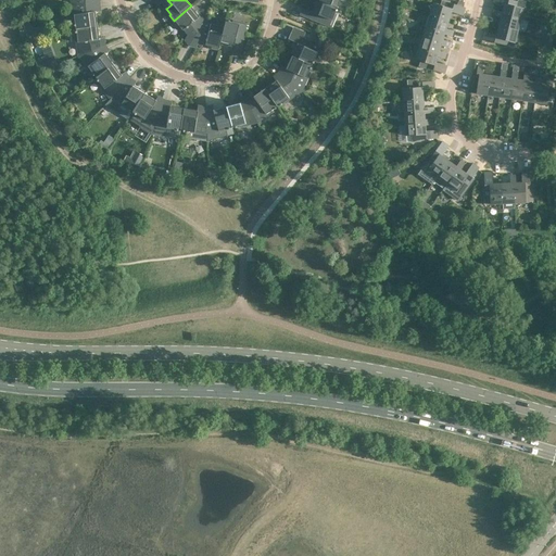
[(308,15),(307,17),(331,27),(337,15),(335,14),(336,11),(337,11),(338,10),(337,9),(337,8),(317,0),(312,12),(314,13),(313,15),(311,14),(308,15)]
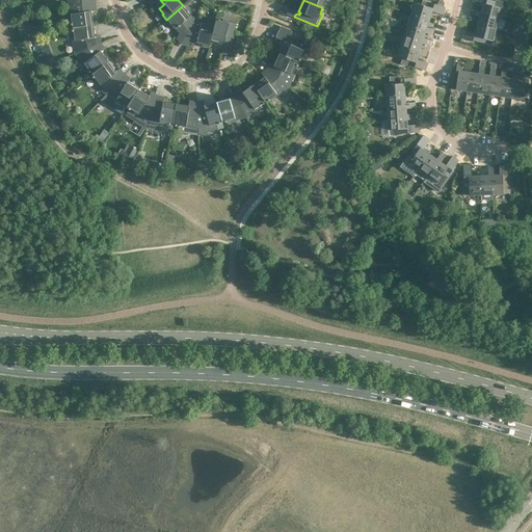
[(421,5),(415,3),(410,14),(429,19),(431,11),(443,15),(446,7),(423,0),(421,5)]
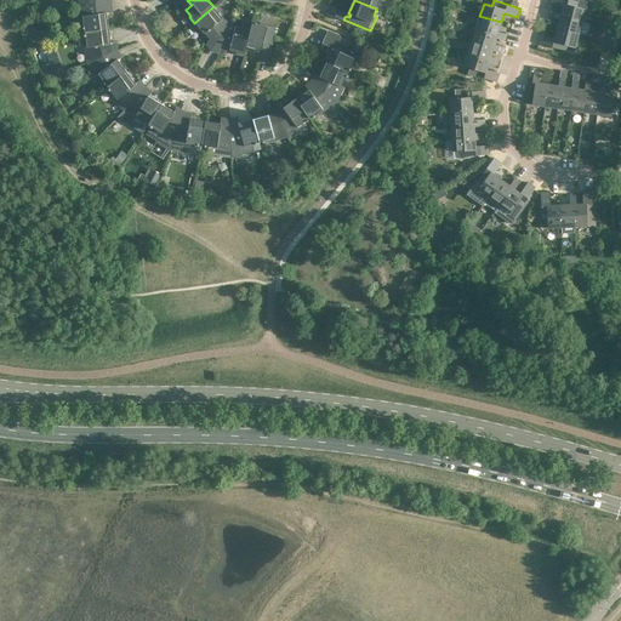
[(582,0),(577,0),(577,1),(573,0),(550,0),(550,4),(563,7),(560,13),(560,17),(582,22),(586,10),(585,9),(587,1),(582,0)]
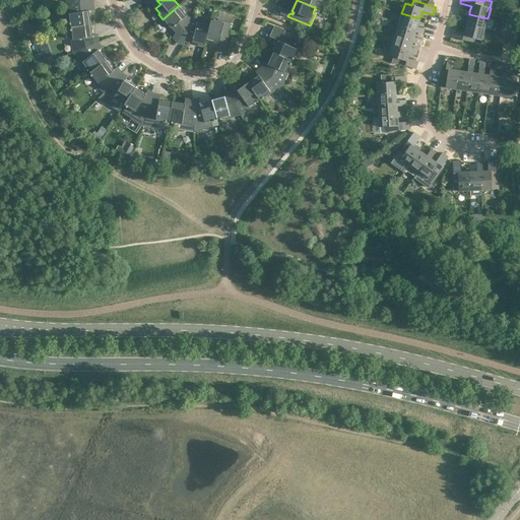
[(83,11),(82,4),(66,5),(68,20),(70,20),(71,22),(70,22),(70,24),(71,24),(71,26),(91,23),(89,10),(83,11)]
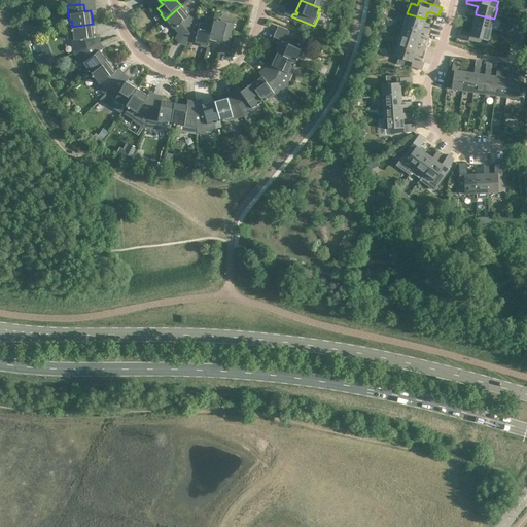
[(186,34),(194,22),(181,5),(165,20),(169,25),(170,24),(174,29),(179,25),(186,34)]
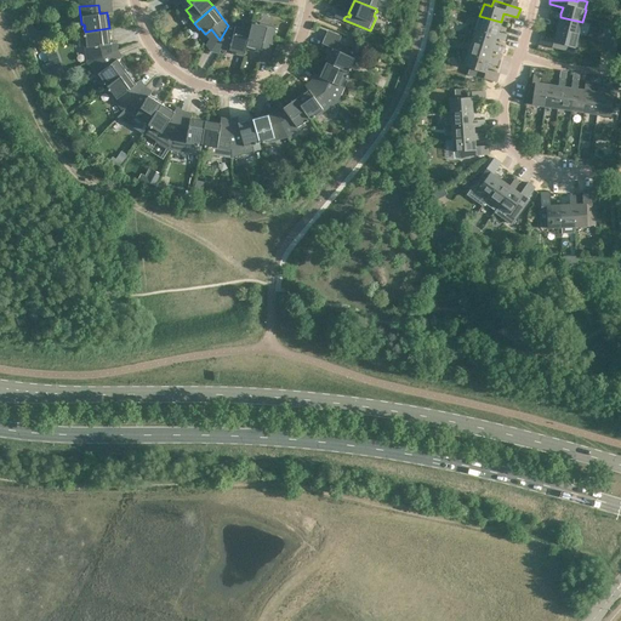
[(553,11),(552,15),(551,17),(559,20),(557,29),(579,35),(582,22),(560,17),(560,13),(553,11)]
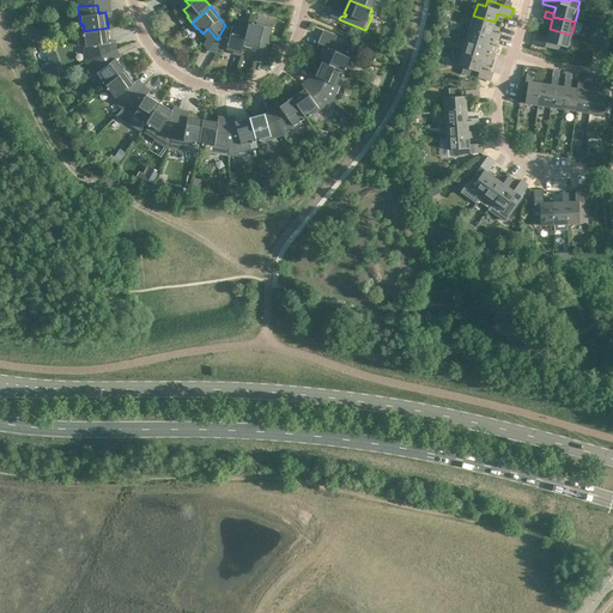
[(491,32),(495,22),(473,16),(469,28),(491,35),(490,38),(498,41),(499,35),(491,32)]
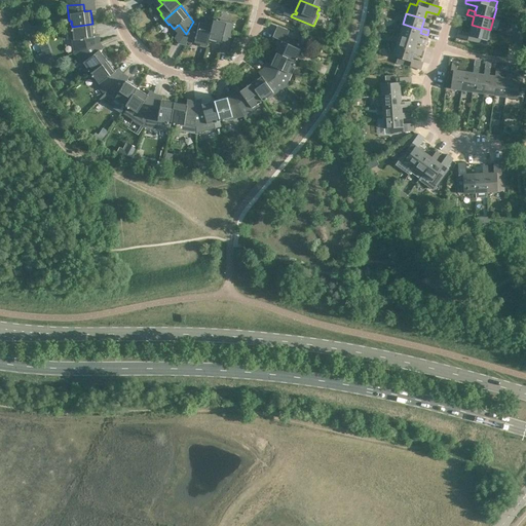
[(213,26),(210,40),(222,43),(223,40),(229,42),(234,23),(221,20),(220,22),(218,22),(218,21),(217,20),(216,21),(214,21),(213,26)]
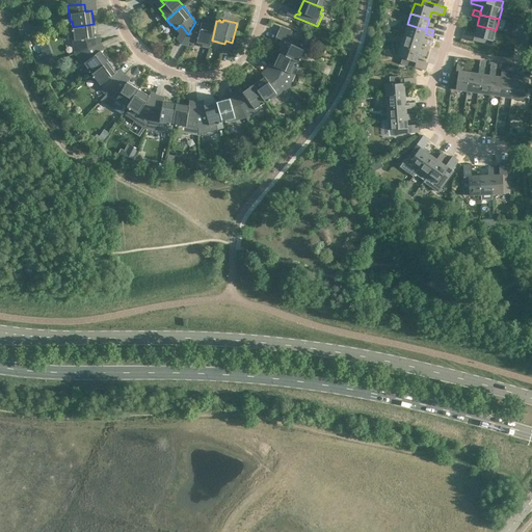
[(215,26),(195,22),(188,34),(200,36),(197,44),(205,45),(204,47),(210,49),(212,41),(215,26)]
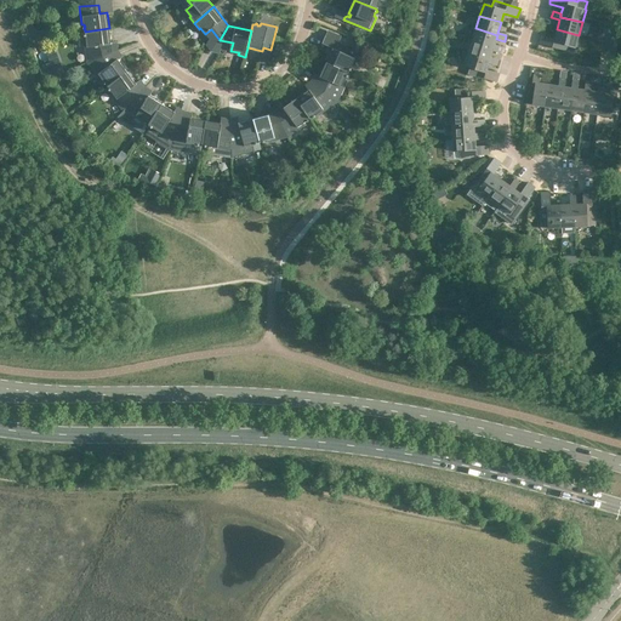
[(109,28),(85,32),(86,34),(85,34),(85,36),(86,36),(86,40),(84,40),(85,47),(87,47),(90,64),(106,56),(103,45),(112,44),(109,28)]
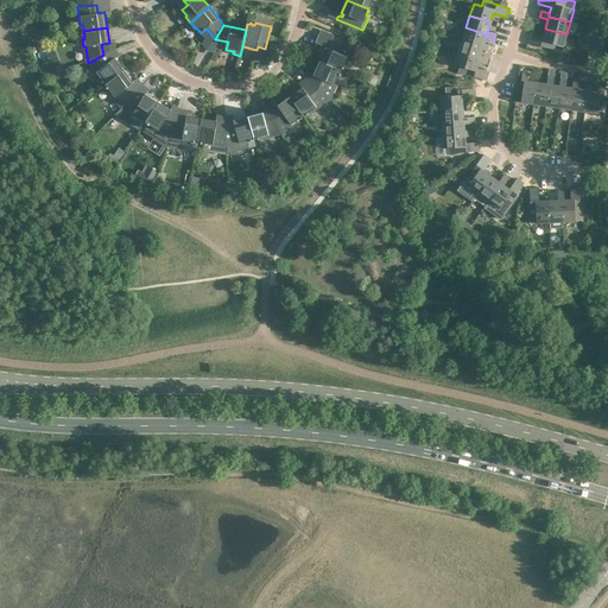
[(466,27),(462,40),(483,46),(482,50),(489,52),(492,46),(483,44),(486,38),(487,35),(466,27)]
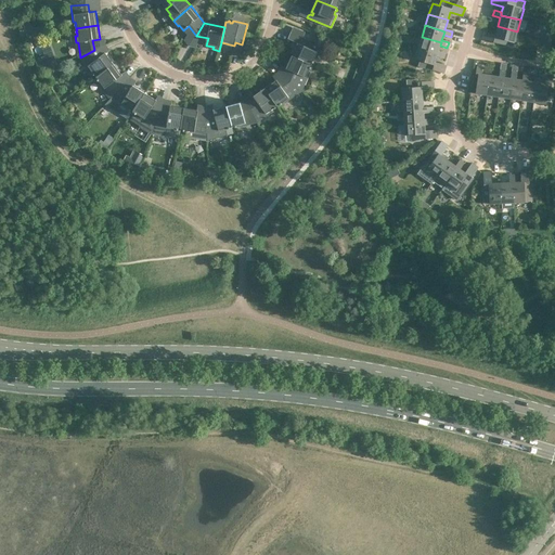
[(25,29),(26,36),(44,34),(43,26),(33,28),(25,29)]
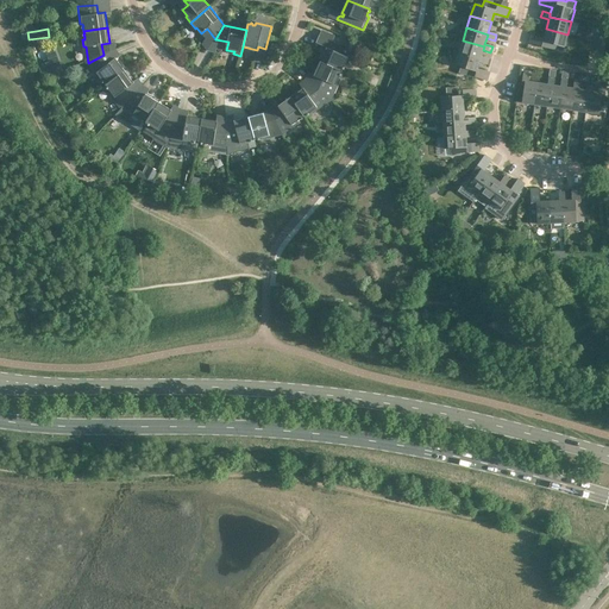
[(564,46),(567,35),(546,29),(544,38),(531,35),(528,43),(556,50),(557,45),(564,46)]
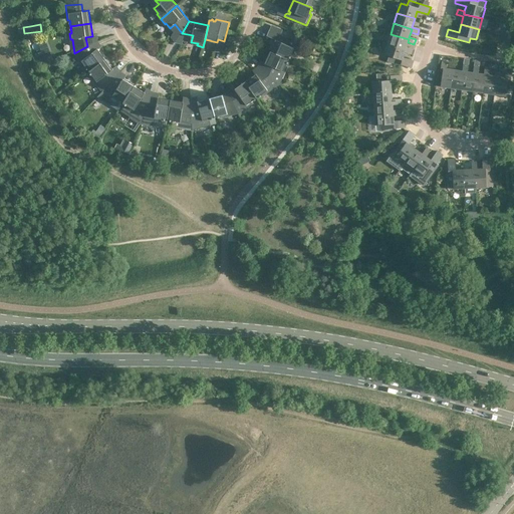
[(297,43),(269,30),(266,36),(275,40),(270,52),(288,60),(289,58),(290,58),(291,57),(290,57),(291,54),(292,55),(298,43),(297,43)]
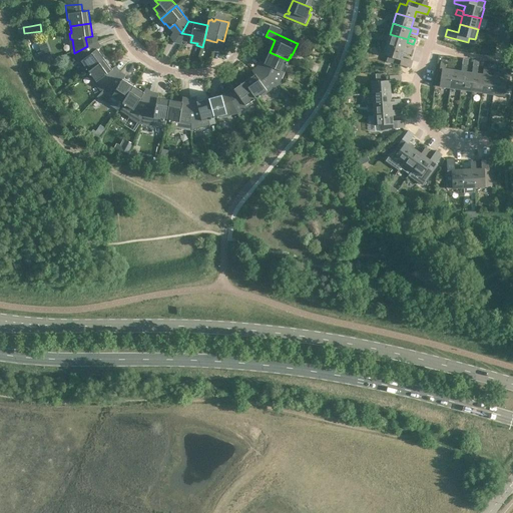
[(498,30),(496,42),(503,43),(504,31),(498,30)]
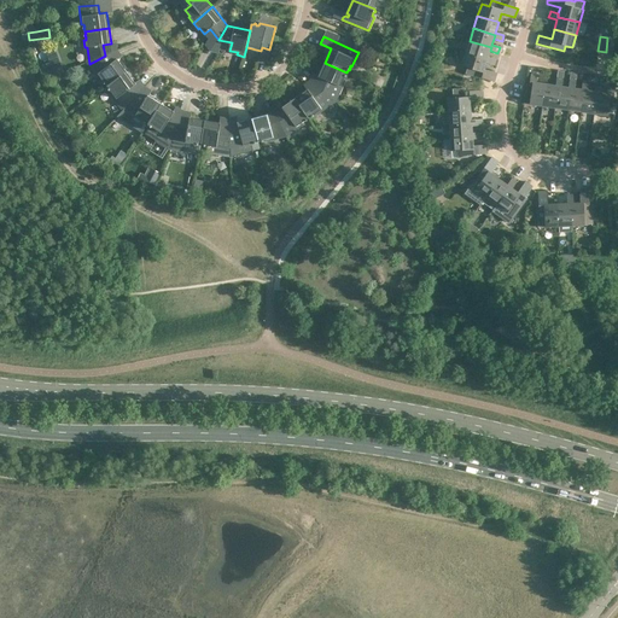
[(616,39),(607,38),(606,52),(613,53),(616,39)]
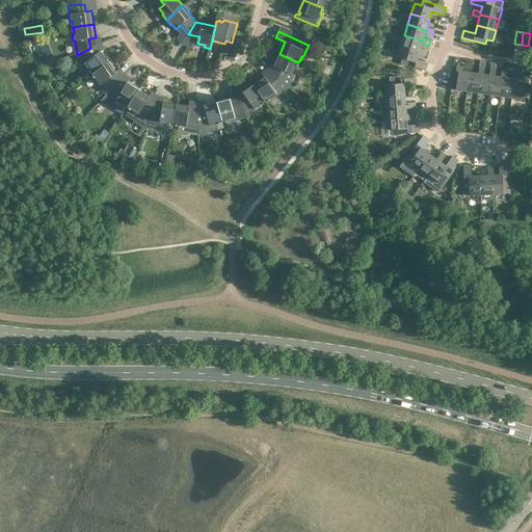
[(425,56),(427,51),(420,49),(422,44),(423,41),(404,35),(401,46),(419,52),(419,54),(425,56)]
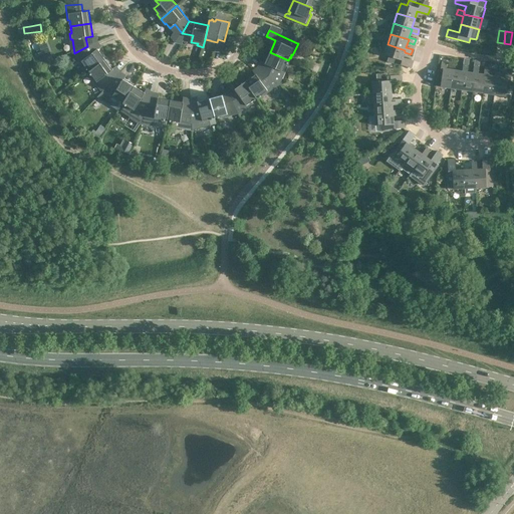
[(293,40),(301,44),(301,43),(303,39),(296,35),(293,40)]
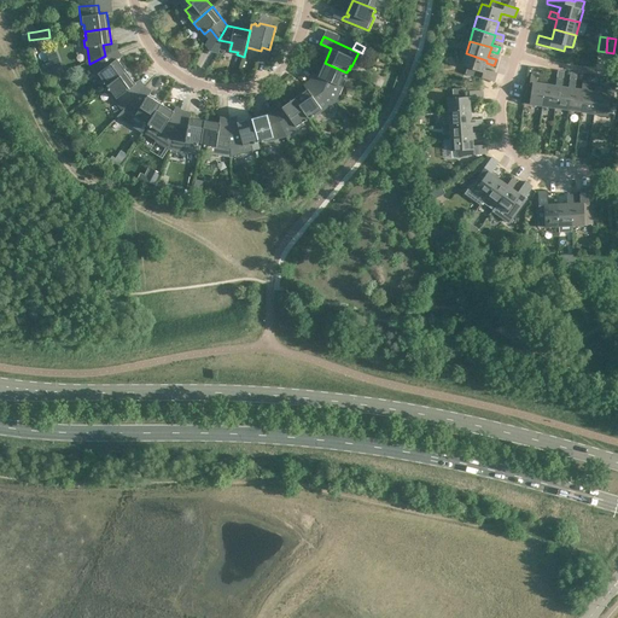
[(46,50),(50,60),(58,57),(54,46),(46,50)]
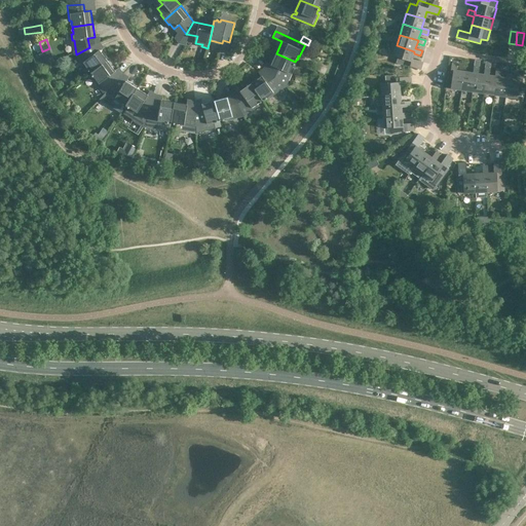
[(412,59),(414,53),(414,51),(397,45),(393,57),(407,61),(406,66),(421,70),(423,63),(412,59)]
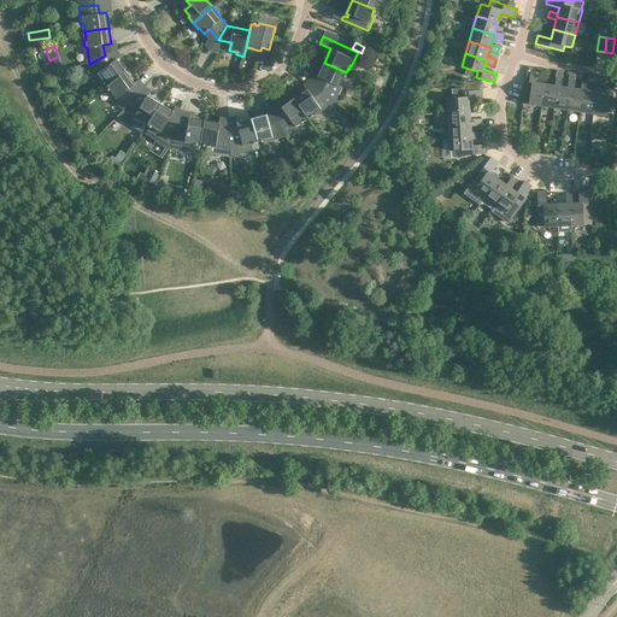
[(106,84),(107,87),(127,72),(117,59),(111,64),(105,56),(89,64),(98,75),(97,76),(101,82),(103,81),(105,83),(104,84),(105,86),(106,84)]
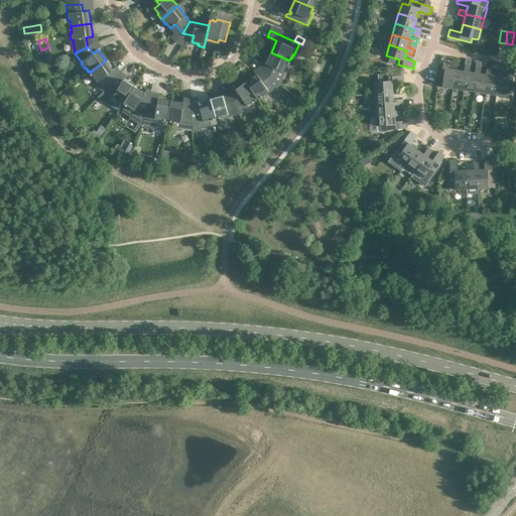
[(289,60),(271,52),(266,65),(271,67),(268,75),(279,84),(281,78),(283,79),(288,68),(286,67),(288,65),(289,63),(288,63),(289,60)]
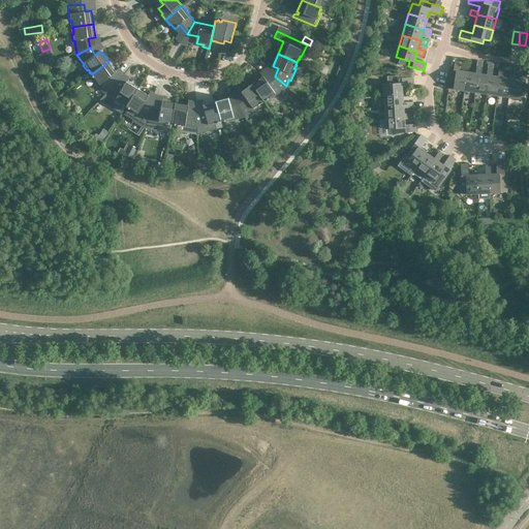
[(475,72),(467,71),(464,91),(475,92),(478,73),(481,73),(483,61),(477,60),(475,72)]
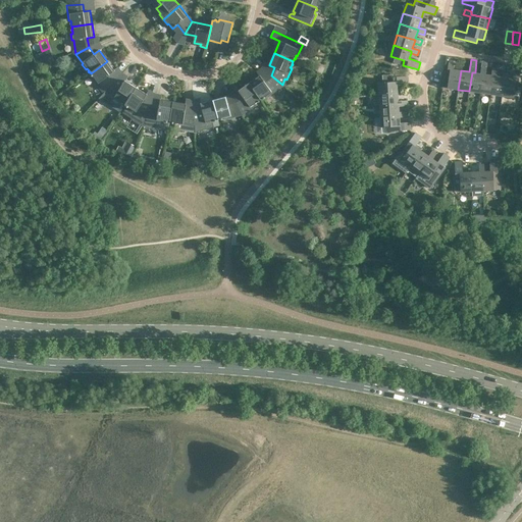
[(469,91),(480,93),(483,74),(485,74),(487,61),(482,60),(480,73),(475,72),(472,72),(469,91)]
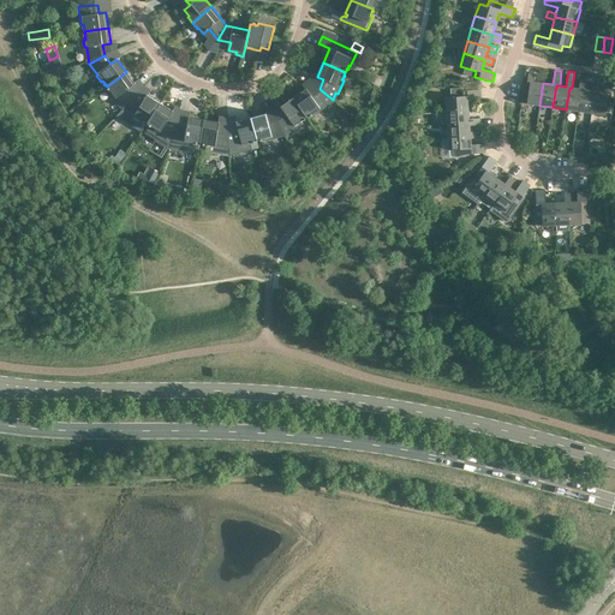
[(130,89),(136,84),(126,72),(107,87),(109,89),(108,89),(109,91),(111,90),(112,93),(109,94),(115,100),(117,99),(124,108),(136,96),(130,89)]
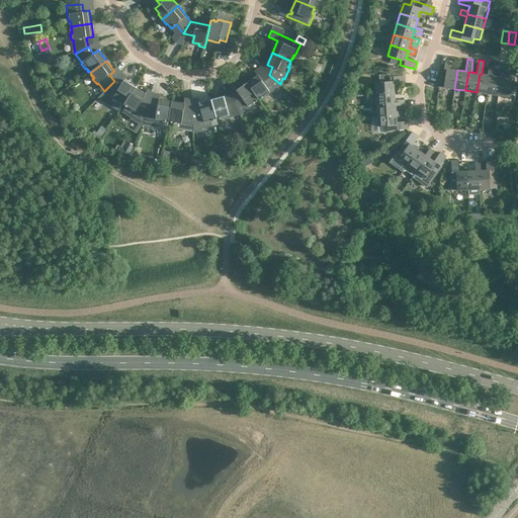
[(443,70),(441,70),(439,86),(454,89),(457,70),(449,69),(450,62),(445,62),(443,70)]
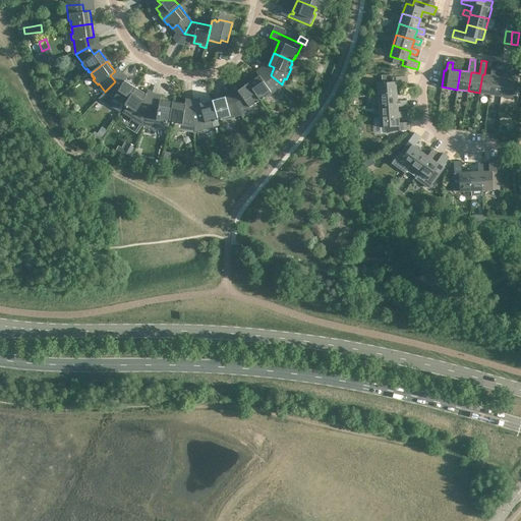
[(496,76),(497,69),(490,68),(489,75),(484,74),(482,74),(479,93),(489,95),(493,75),(496,76)]
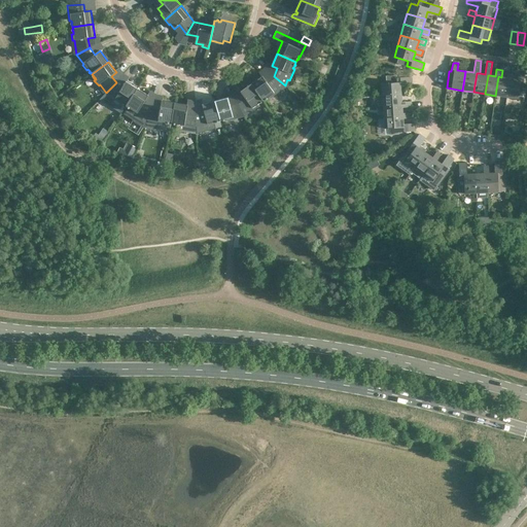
[(495,96),(506,97),(510,78),(513,78),(514,72),(507,71),(506,78),(501,77),(498,76),(495,96)]
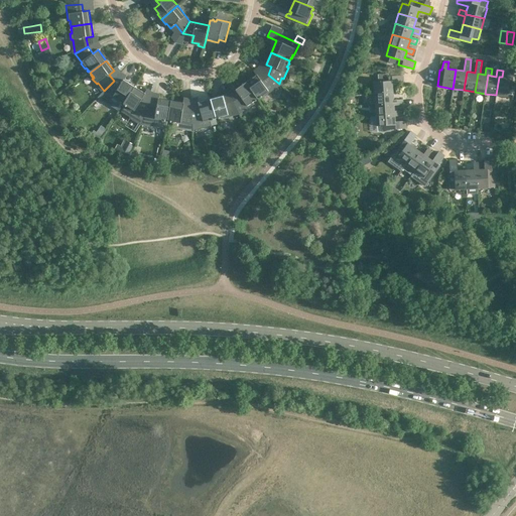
[(507,78),(502,77),(499,77),(496,95),(507,97),(509,82),(512,83),(513,72),(508,71),(507,78)]
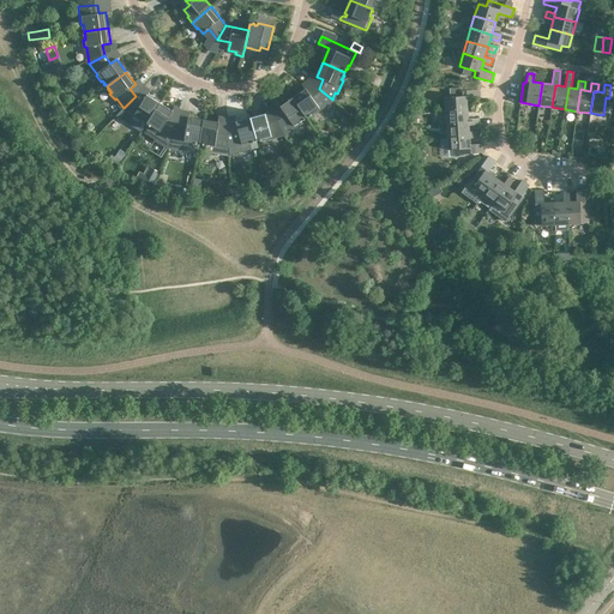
[(311,95),(306,89),(293,98),(307,118),(309,116),(312,115),(311,115),(314,113),(315,114),(320,110),(333,101),(332,100),(319,89),(311,95)]
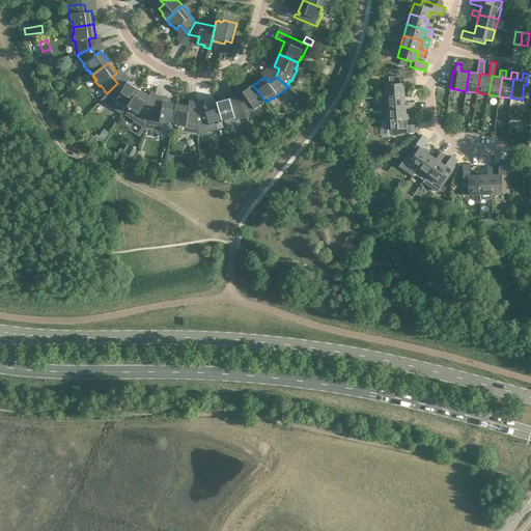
[(385,84),(385,95),(404,94),(403,86),(414,85),(416,85),(416,78),(413,78),(399,79),(399,83),(385,84)]
